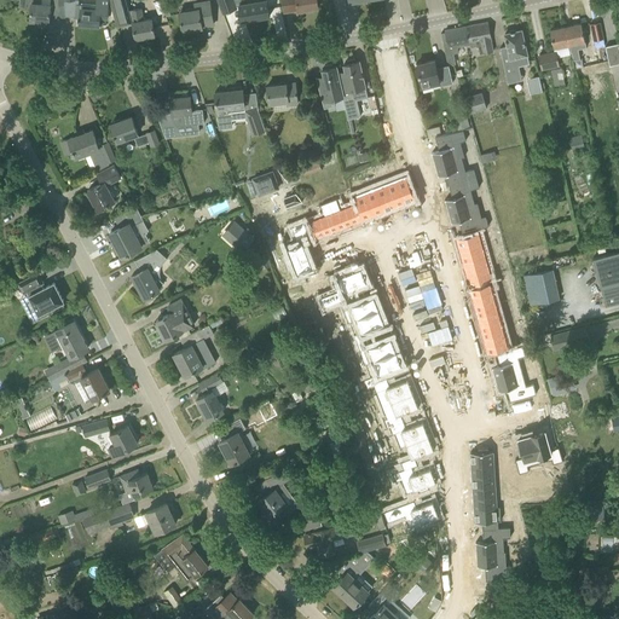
[(32,6),(30,19),(50,22),(51,4),(41,3),(41,0),(21,0),(21,6),(32,6)]
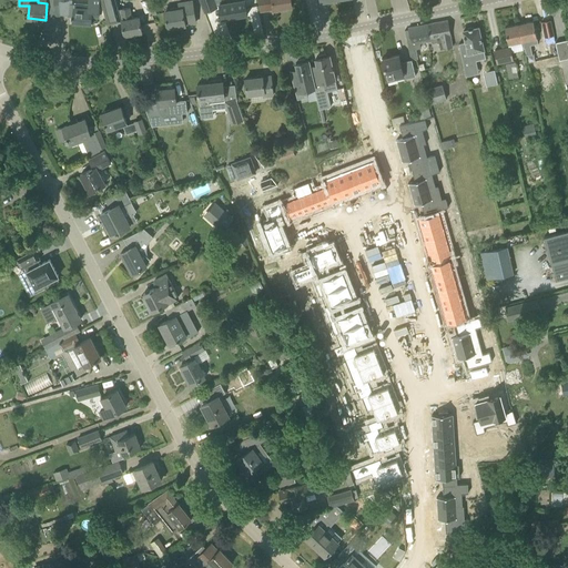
[(73,18),(73,22),(91,23),(91,16),(99,17),(100,0),(88,0),(88,4),(69,3),(68,16),(72,16),(72,17),(73,18)]
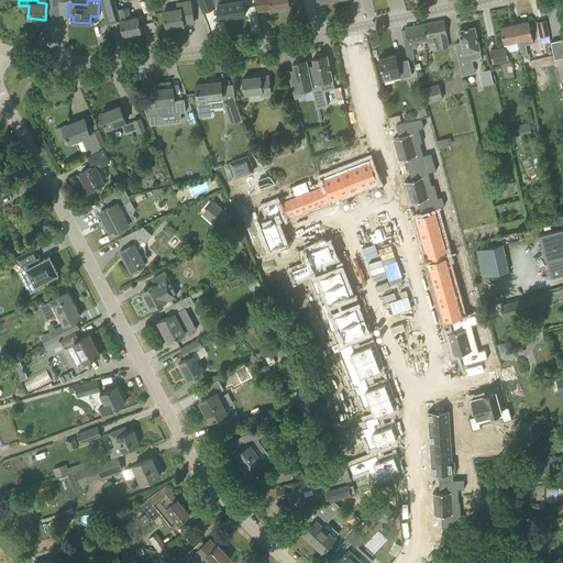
[(189,0),(179,2),(180,7),(163,10),(166,28),(184,24),(195,22),(190,0),(189,0)]
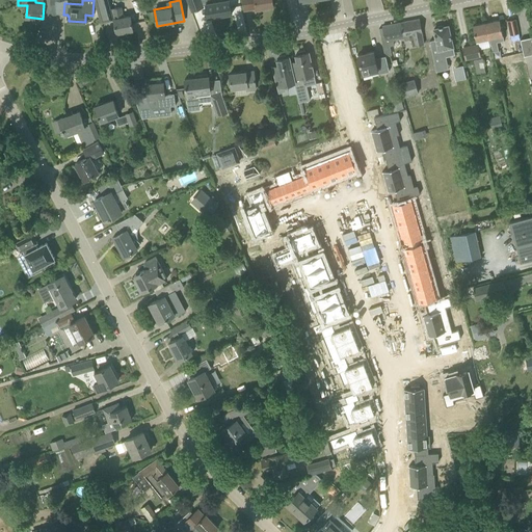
[(216,0),(207,1),(210,17),(210,19),(217,18),(217,16),(232,14),(230,3),(229,0),(216,0)]
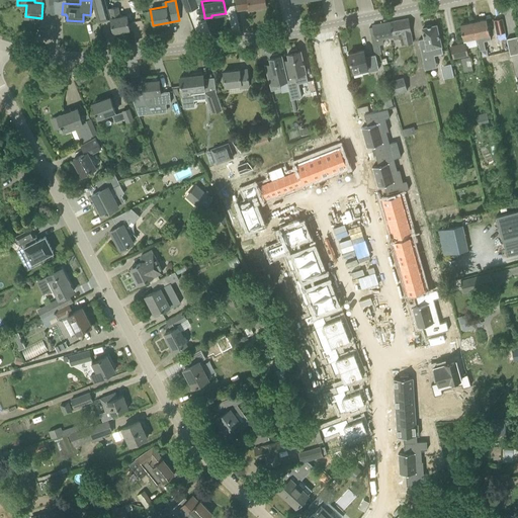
[(236,0),(238,10),(249,8),(250,9),(266,6),(264,0),(236,0)]
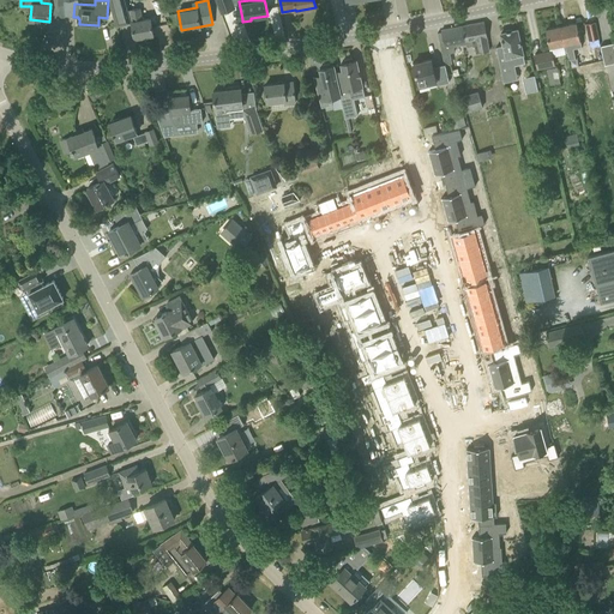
[(130,10),(132,26),(134,38),(154,35),(150,17),(142,18),(140,7),(130,10)]
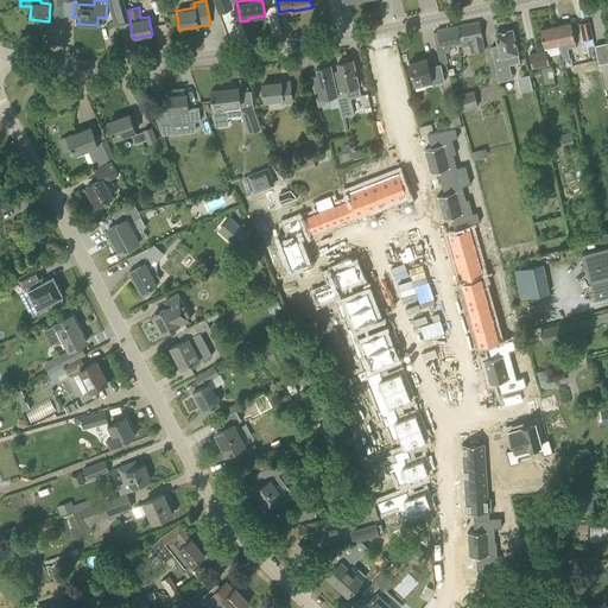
[(479,21),(458,25),(462,43),(457,44),(457,45),(462,44),(462,45),(469,44),(472,52),(485,50),(479,21)]
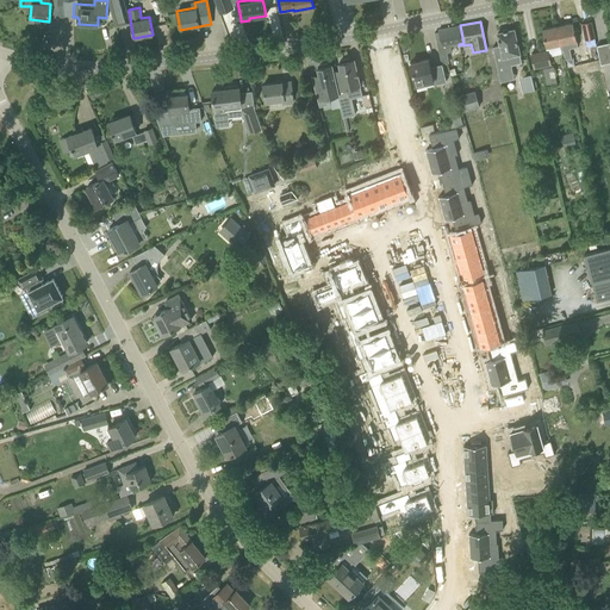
[(561,44),(562,51),(564,51),(566,61),(578,58),(577,48),(568,50),(567,43),(577,41),(573,23),(558,26),(561,44)]
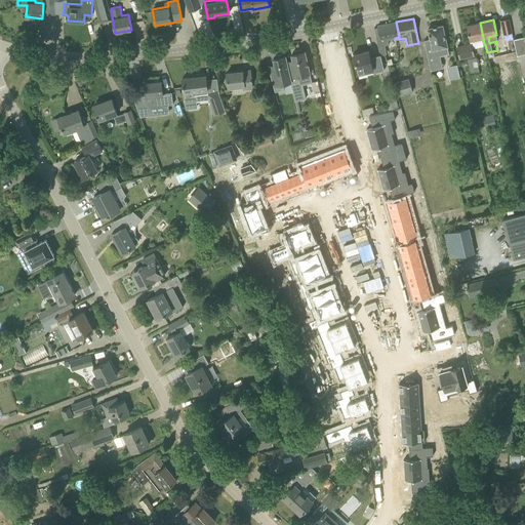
[(399,37),(396,22),(377,26),(380,37),(376,38),(379,51),(384,54),(387,53),(385,44),(389,43),(388,40),(391,39),(391,40),(395,39),(395,38),(399,37)]
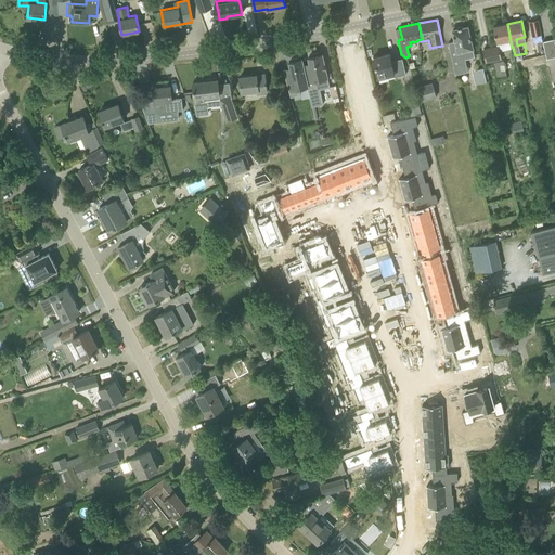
[(497,43),(511,40),(507,24),(493,27),(497,43)]
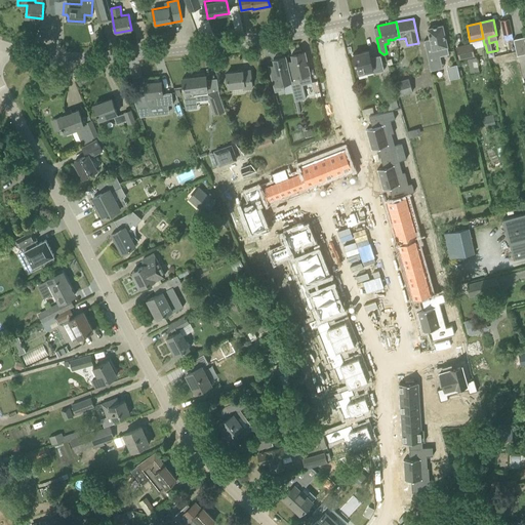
[(431,39),(423,40),(431,70),(442,67),(440,55),(448,53),(442,26),(439,27),(437,25),(433,26),(431,28),(428,29),(431,39)]
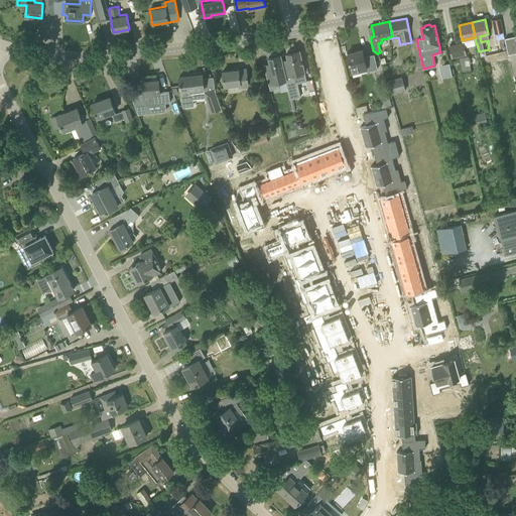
[(448,45),(452,57),(466,54),(464,42),(448,45)]
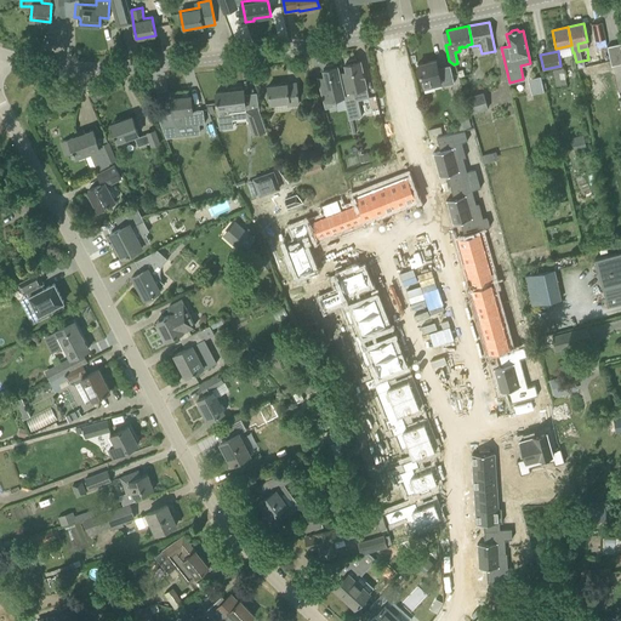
[(339,73),(345,97),(349,119),(362,117),(358,100),(369,97),(360,61),(357,62),(357,58),(348,61),(348,63),(345,64),(347,72),(340,73),(339,73)]
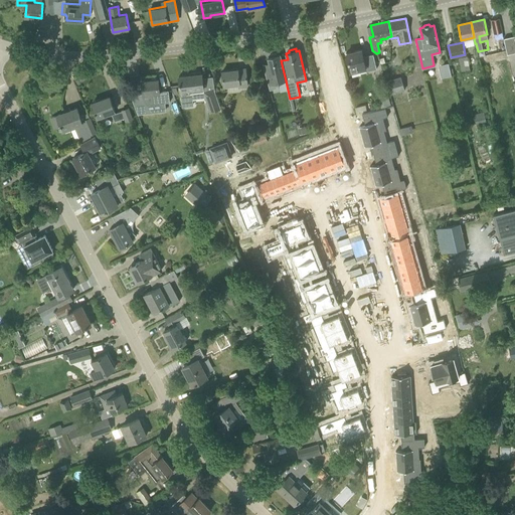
[(367,59),(364,60),(361,50),(347,53),(351,72),(366,68),(366,71),(376,68),(373,54),(367,55),(367,59)]
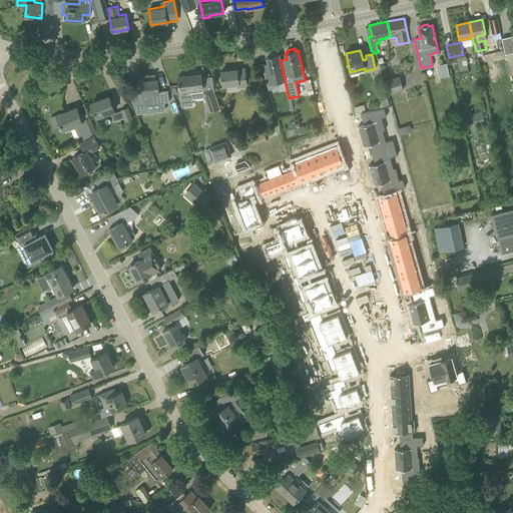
[(277,81),(285,80),(280,60),(281,60),(279,54),(277,55),(276,53),(269,54),(270,56),(267,57),(269,63),(262,65),(264,71),(269,89),(278,87),(277,81)]
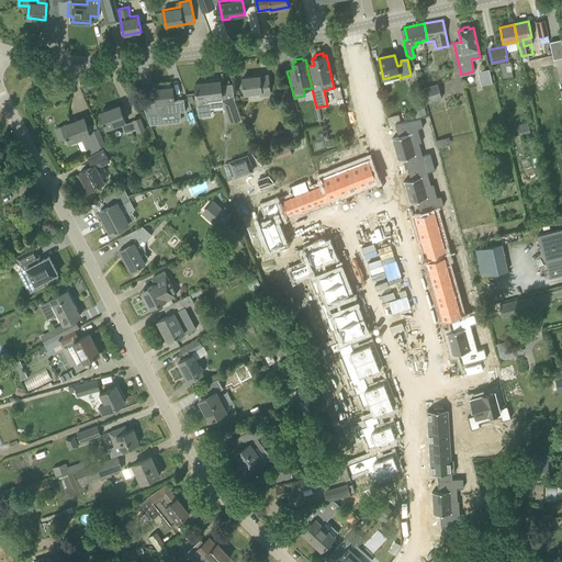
[(509,62),(499,64),(503,78),(513,76),(512,74),(509,62)]
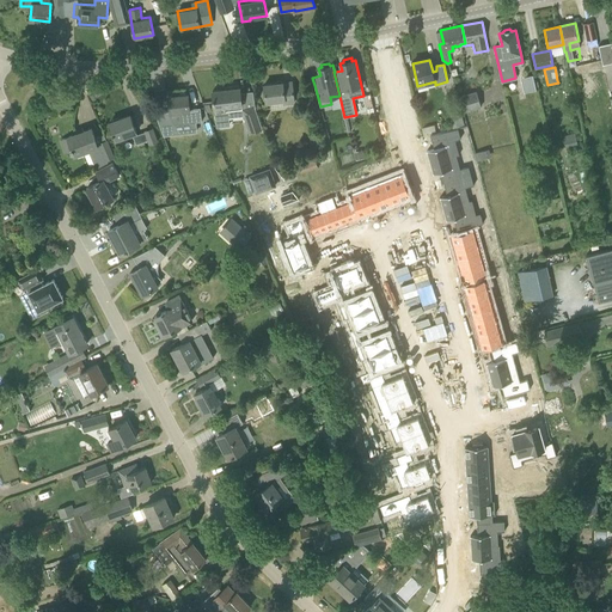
[(282,101),(283,104),(294,103),(292,81),(264,85),(265,102),(282,101)]
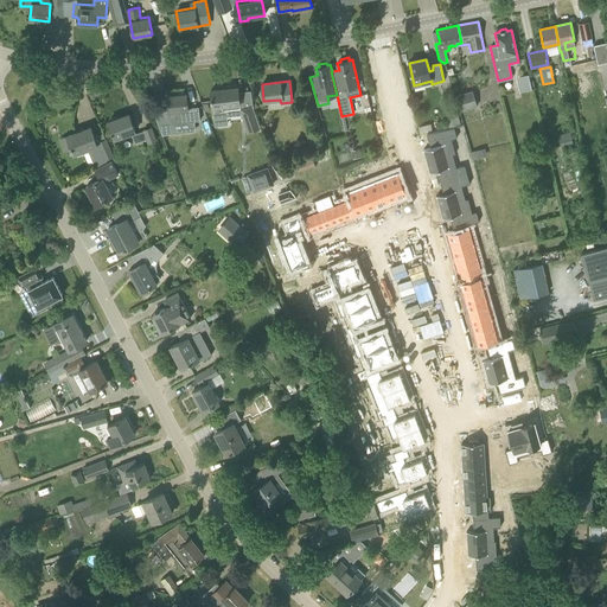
[(227,89),(211,90),(213,110),(212,110),(212,112),(213,112),(215,126),(228,125),(225,106),(240,103),(238,87),(237,88),(237,84),(225,85),(225,87),(227,87),(227,89)]
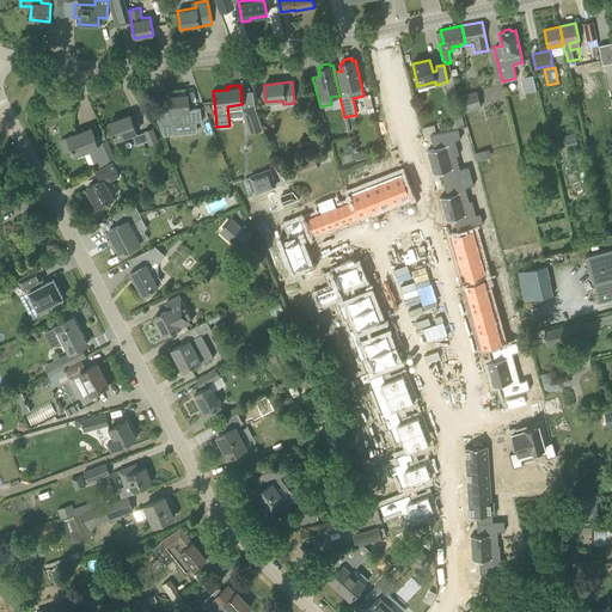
[(458,97),(464,112),(481,106),(476,91),(458,97)]
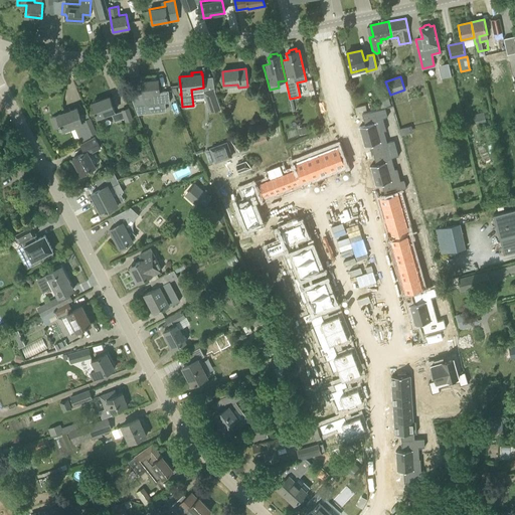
[(151,80),(141,81),(143,92),(143,96),(144,96),(145,105),(169,102),(168,91),(160,92),(158,79),(156,79),(155,78),(151,78),(151,80)]
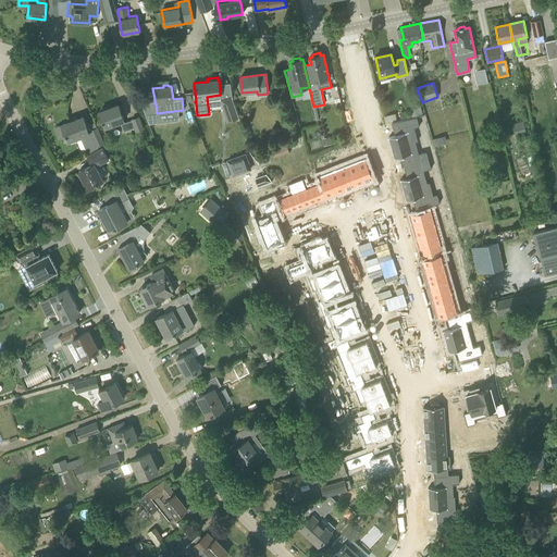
[(238,118),(231,95),(219,99),(227,122),(238,118)]
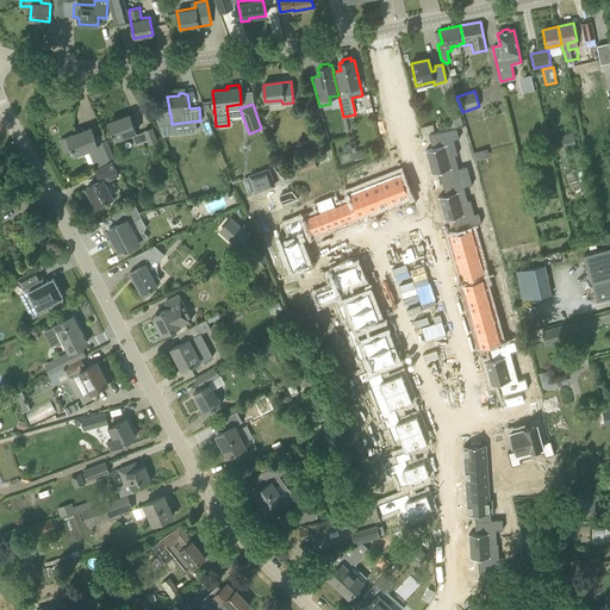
[(446,107),(450,128),(462,124),(458,104),(446,107)]
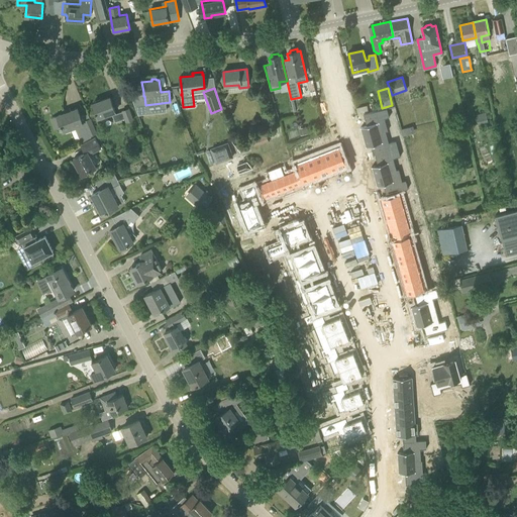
[(93,103),(96,111),(95,112),(97,118),(112,113),(115,121),(125,118),(126,122),(133,119),(129,108),(122,110),(122,111),(116,113),(110,97),(93,103)]
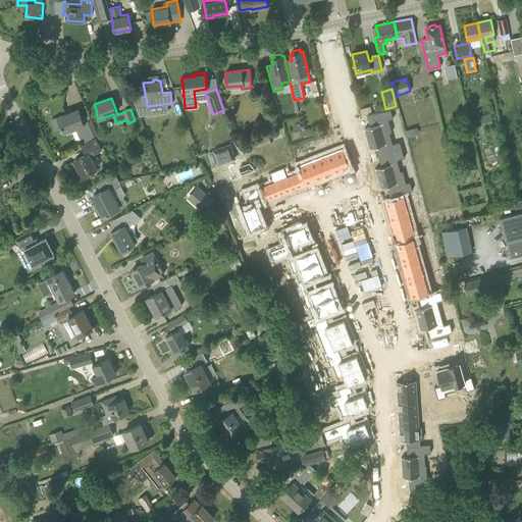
[(370,126),(364,127),(367,138),(389,132),(385,119),(392,117),(389,108),(367,114),(370,126)]
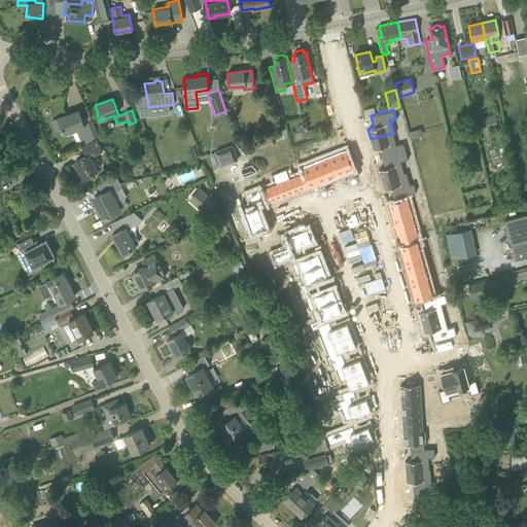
[(66,115),(53,119),(58,132),(63,130),(65,134),(78,129),(83,143),(92,140),(92,139),(97,137),(90,116),(81,119),(78,110),(72,113),(71,110),(65,112),(66,115)]
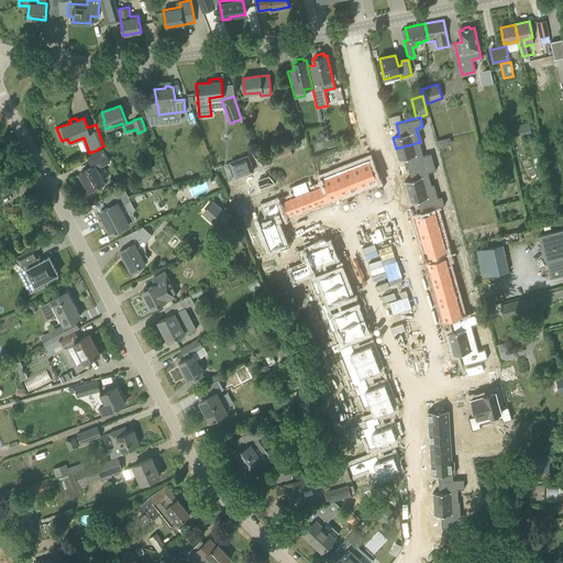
[(518,124),(521,138),(531,135),(529,122),(518,124)]
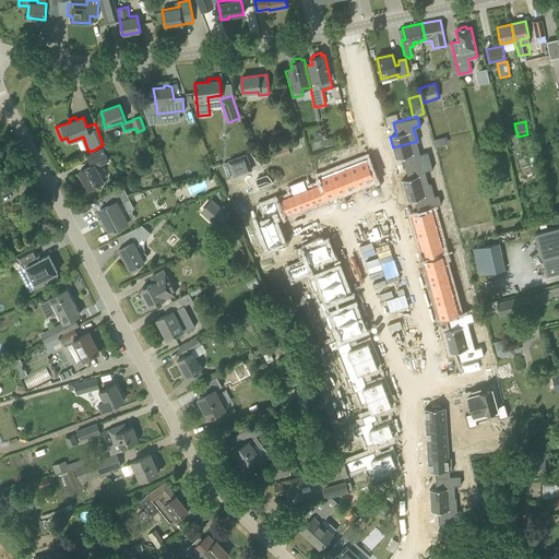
[(433,140),(436,147),(448,143),(445,137),(433,140)]
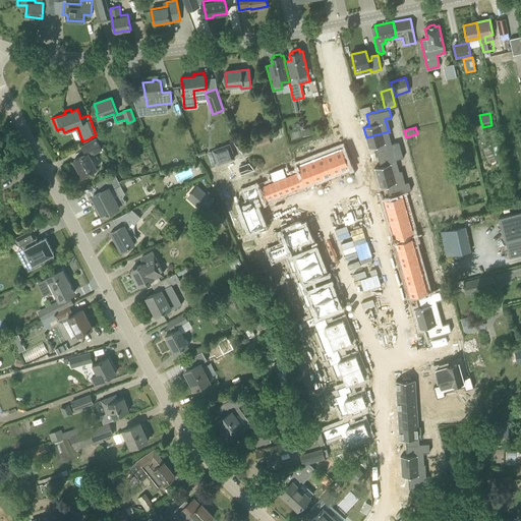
[(389,131),(366,137),(369,148),(375,146),(378,155),(400,149),(398,140),(392,142),(389,131)]
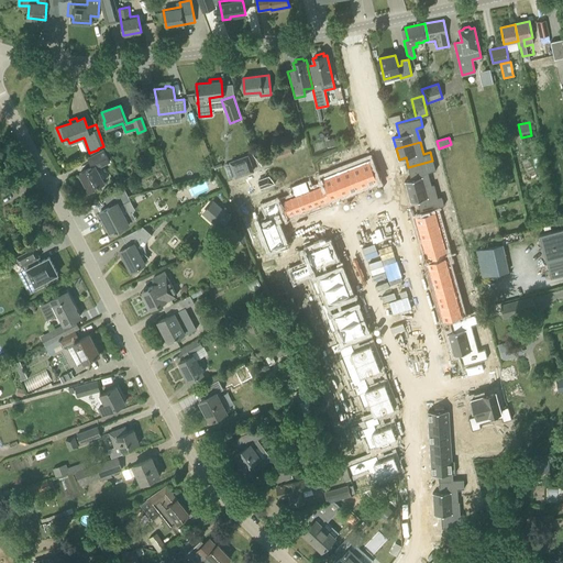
[(273,150),(276,159),(291,153),(288,144),(273,150)]
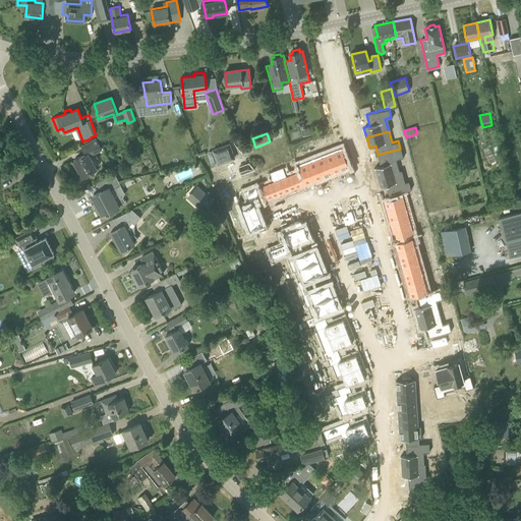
[(102,149),(97,138),(81,147),(85,154),(73,161),(74,163),(73,164),(80,177),(97,168),(90,154),(102,149)]
